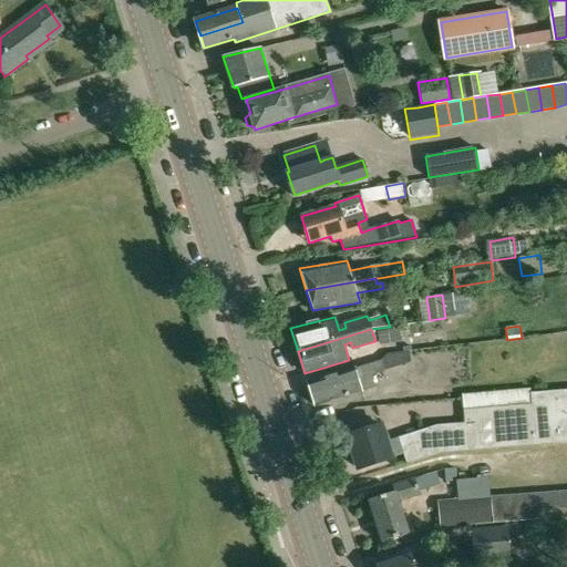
[(353,370),(308,383),(316,406),(362,392),(375,388),(371,374),(384,371),(381,361),(353,370)]
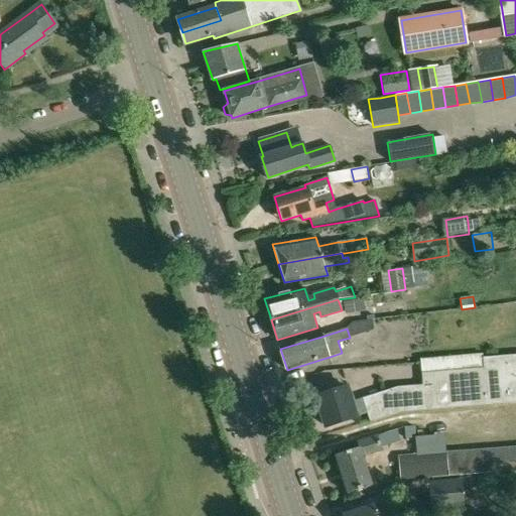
[(396,387),(363,398),(368,413),(367,413),(369,422),(389,417),(406,411),(515,402),(515,354),(482,358),(483,368),(421,374),(422,385),(396,387)]
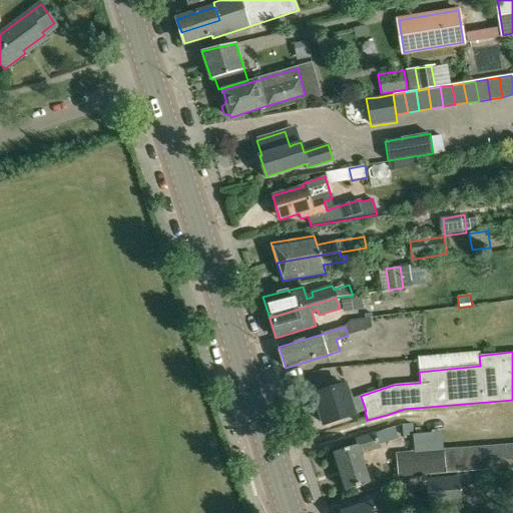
[(324,424),(365,411),(366,411),(361,396),(349,399),(345,385),(314,394),(324,424)]
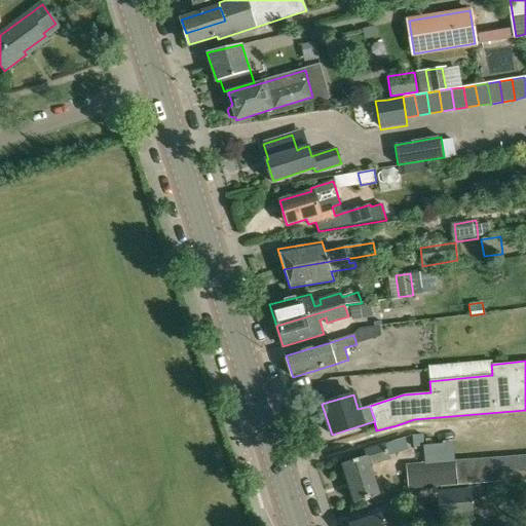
[(413,448),(423,447),(423,445),(422,435),(412,436),(413,448)]
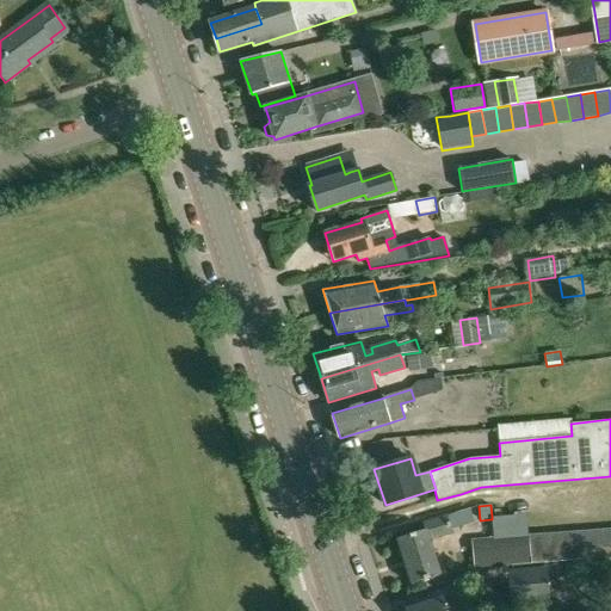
[(411,585),(442,575),(430,539),(452,532),(446,516),(423,524),(425,531),(396,541),(411,585)]
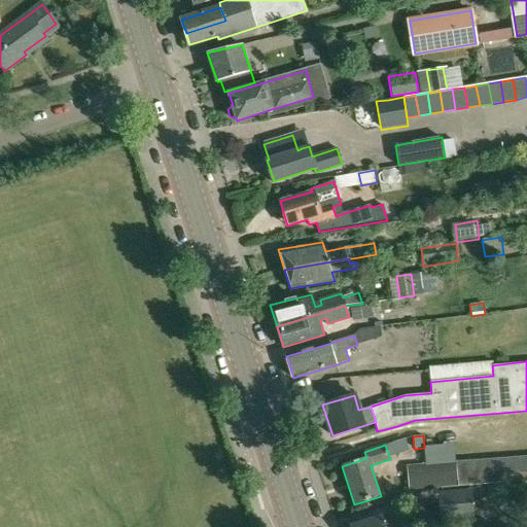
[(521,457),(511,458),(512,482),(523,482),(521,457)]
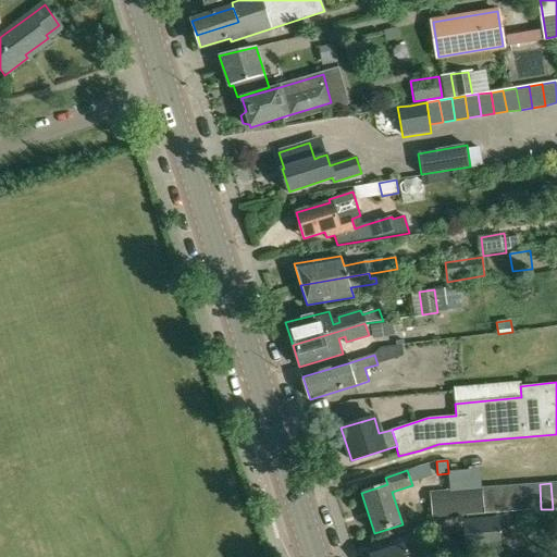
[(530,510),(528,484),(517,485),(519,511),(530,510)]
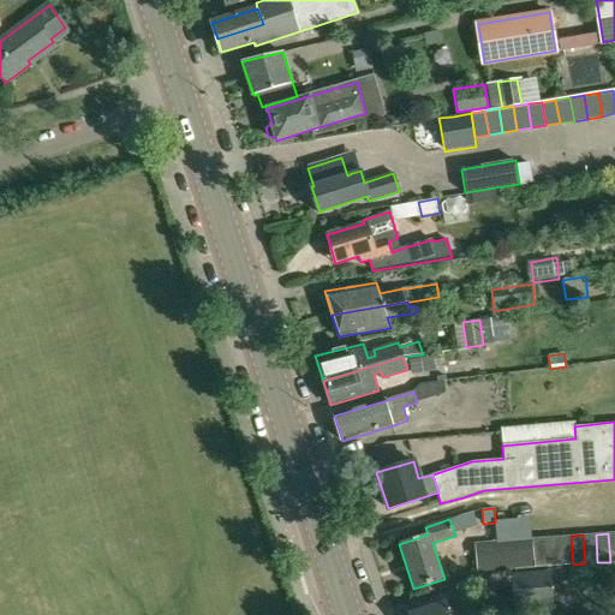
[(596,535),(583,535),(585,563),(597,562),(596,535)]
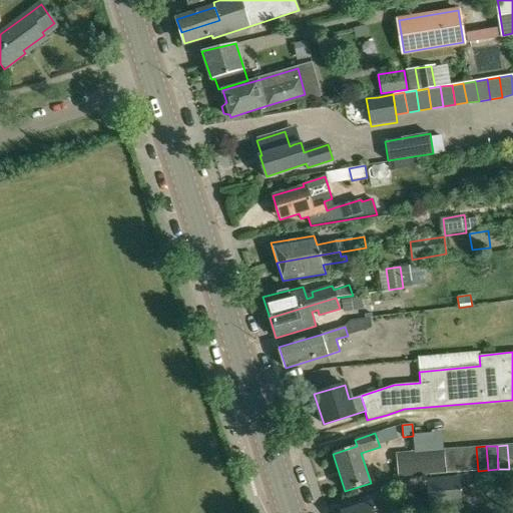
[(476,447),(465,448),(467,472),(478,471),(476,447)]
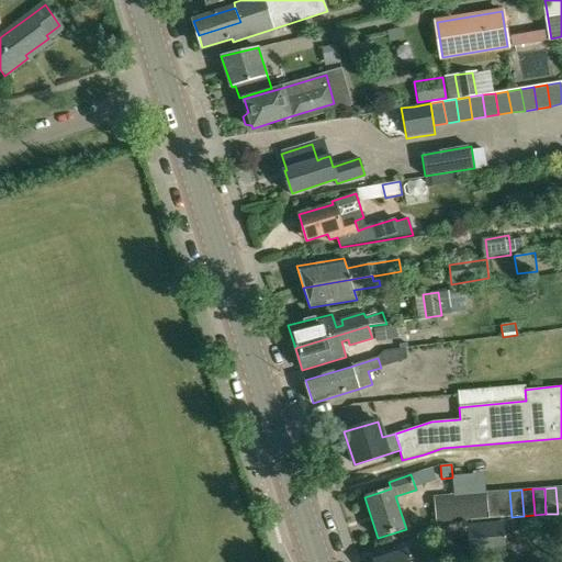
[(509,491),(498,492),(501,517),(512,517),(509,491)]
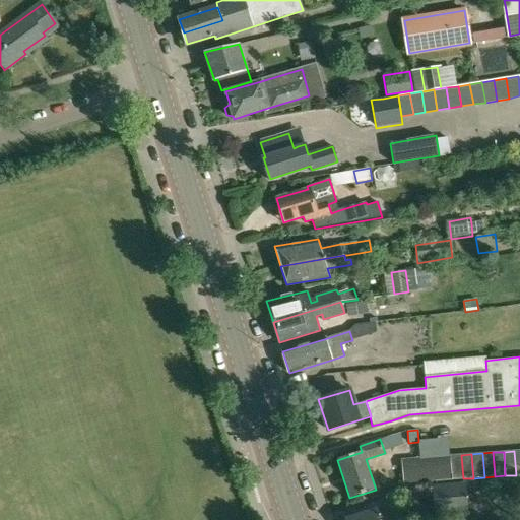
[(403,483),(453,479),(451,455),(402,458),(403,483)]
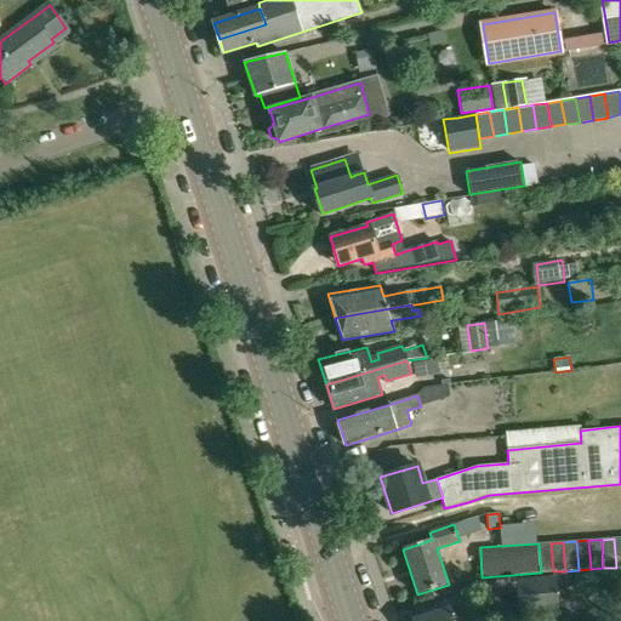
[(551,543),(539,543),(541,573),(553,571),(551,543)]
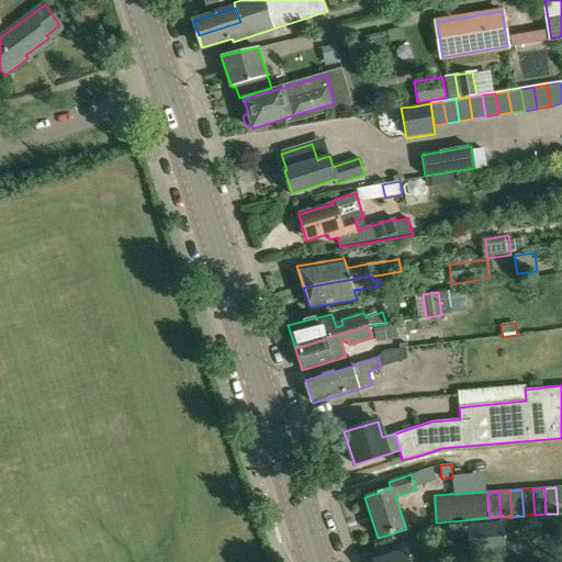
[(470,557),(505,554),(504,524),(468,526),(470,557)]
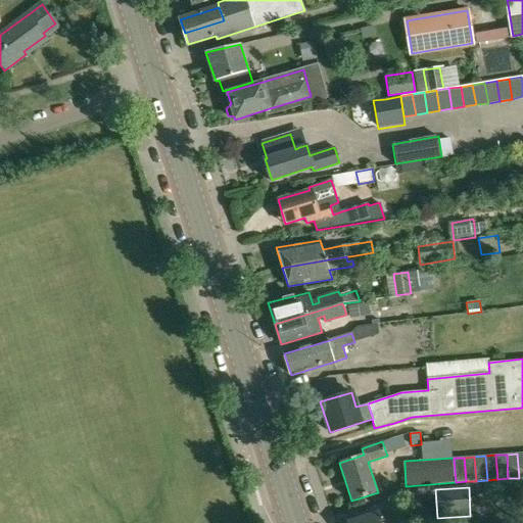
[(396,522),(395,518),(390,503),(366,511),(368,515),(346,521),(346,522),(396,522)]
